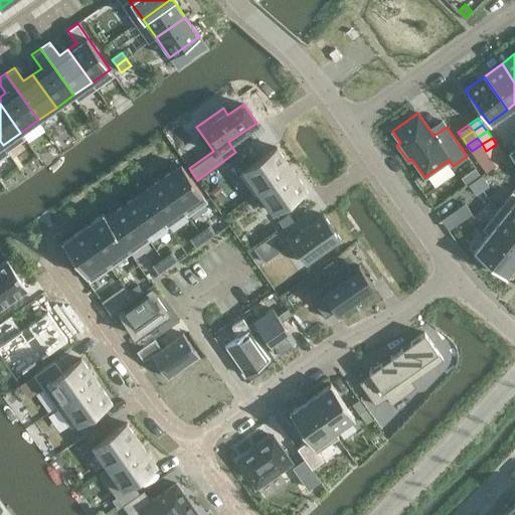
[(482,144),(472,151),(477,158),(486,151),(482,144)]
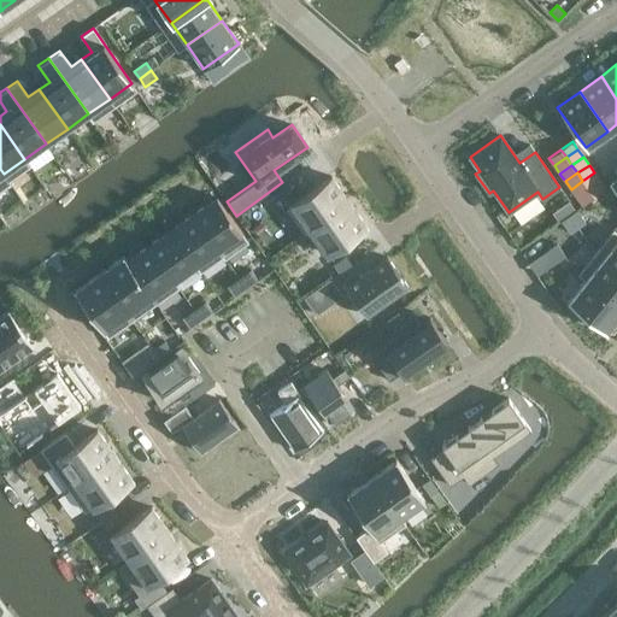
[(594,172),(582,181),(588,188),(600,180),(594,172)]
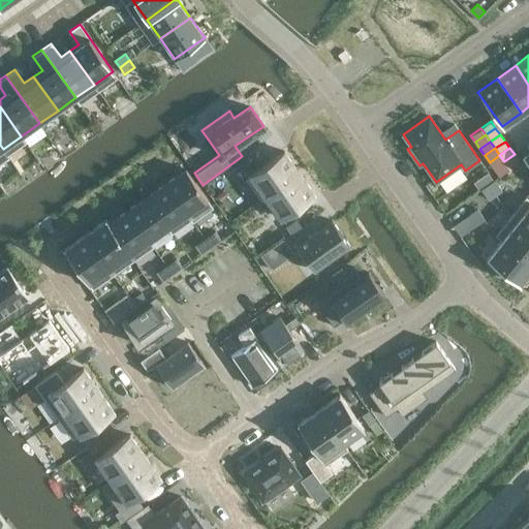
[(284,151),(246,178),(260,198),(265,196),(299,173),(284,151)]
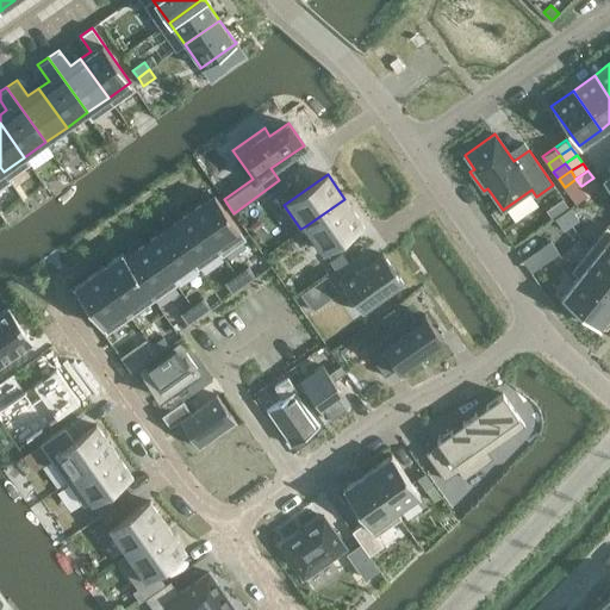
[(593,178),(582,186),(587,194),(598,186),(593,178)]
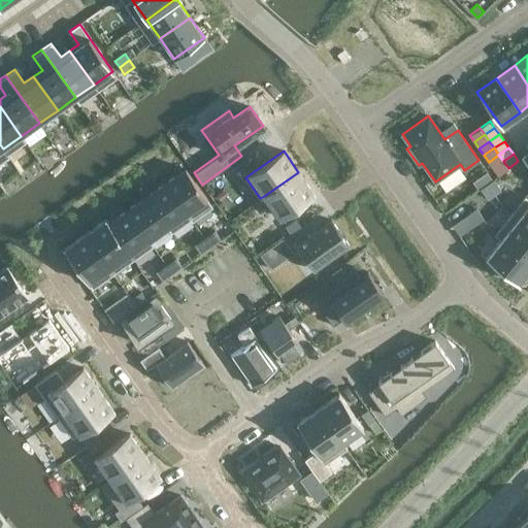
[(498,155),(489,162),(493,168),(503,161),(498,155)]
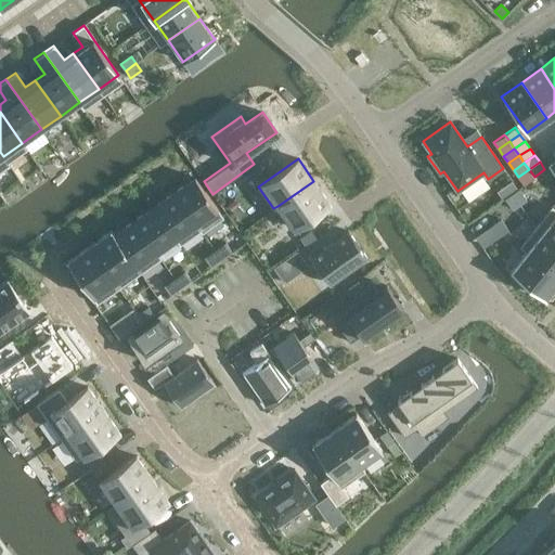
[(529,169),(518,177),(524,184),(534,177),(529,169)]
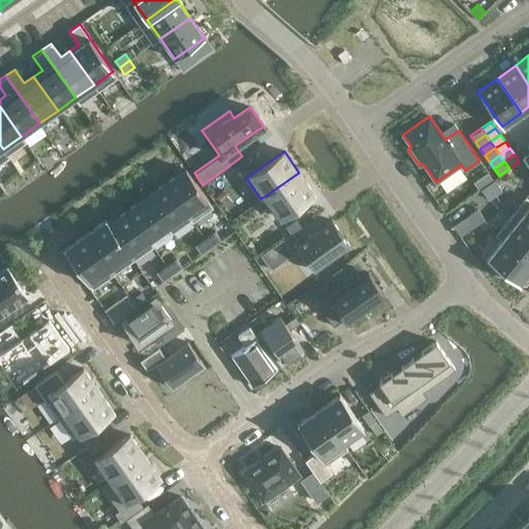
[(186,168),(165,183),(187,213),(190,218),(192,220),(212,206),(208,199),(186,168)]
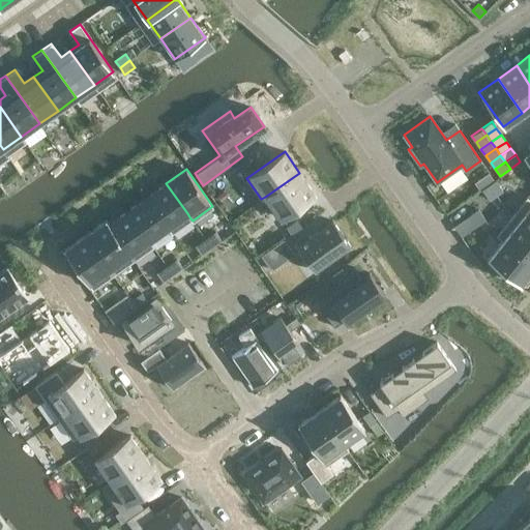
[(299,173),(265,197),(280,217),(315,194),(299,173)]
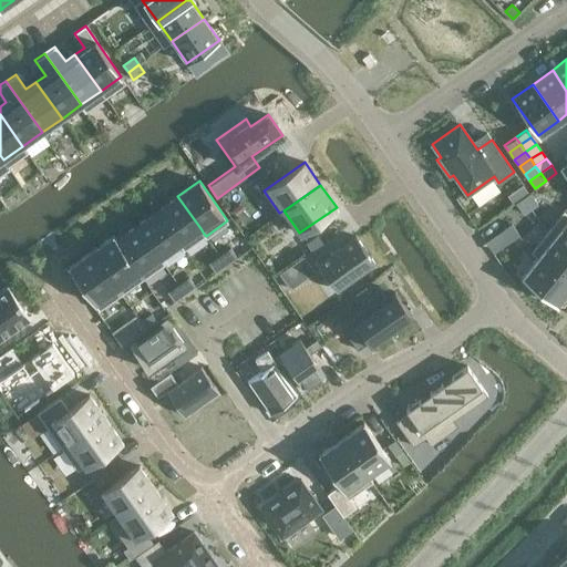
[(529,193),(523,198),(531,208),(537,204),(529,193)]
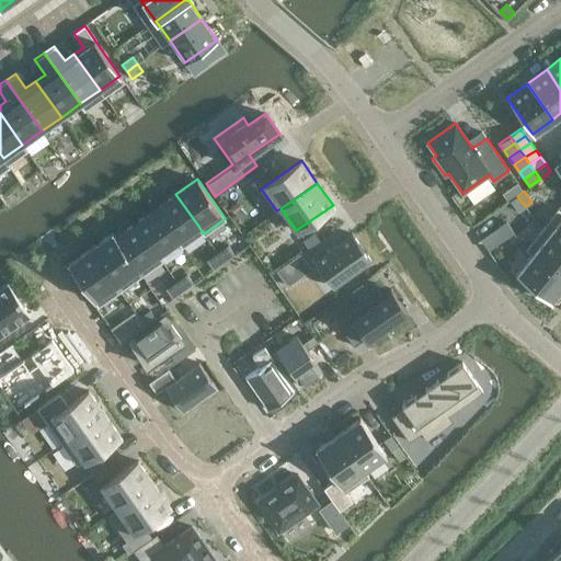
[(175,194),(156,208),(178,241),(182,245),(202,231),(198,226),(175,194)]
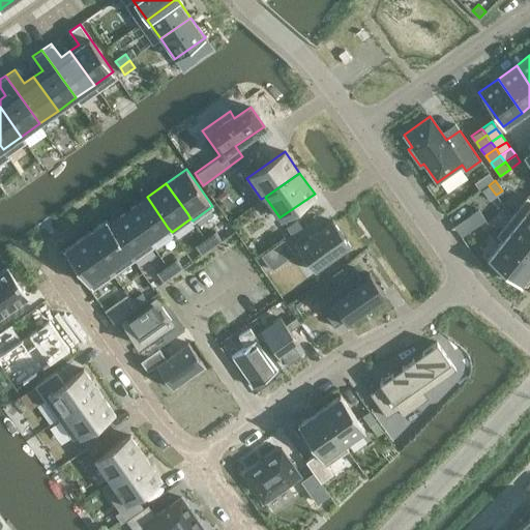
[(489,185),(481,189),(489,200),(496,195),(489,185)]
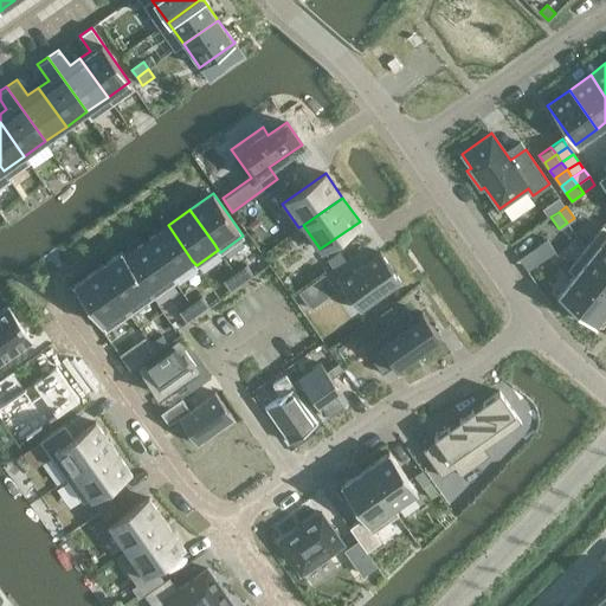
[(168,225),(146,240),(171,276),(192,260),(168,225)]
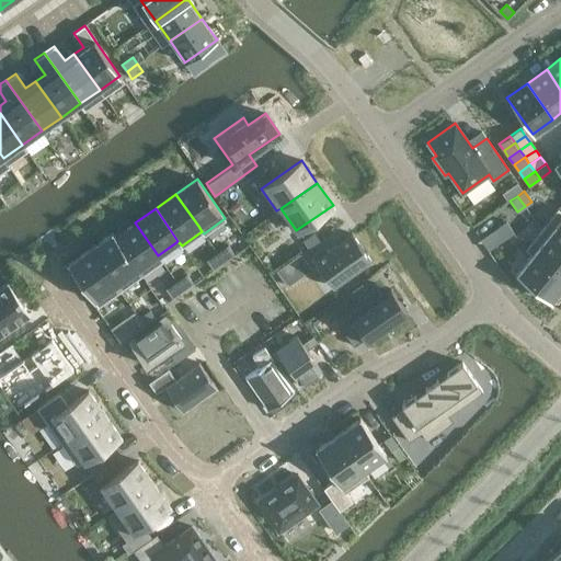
[(560,210),(558,208),(541,228),(560,243),(560,210)]
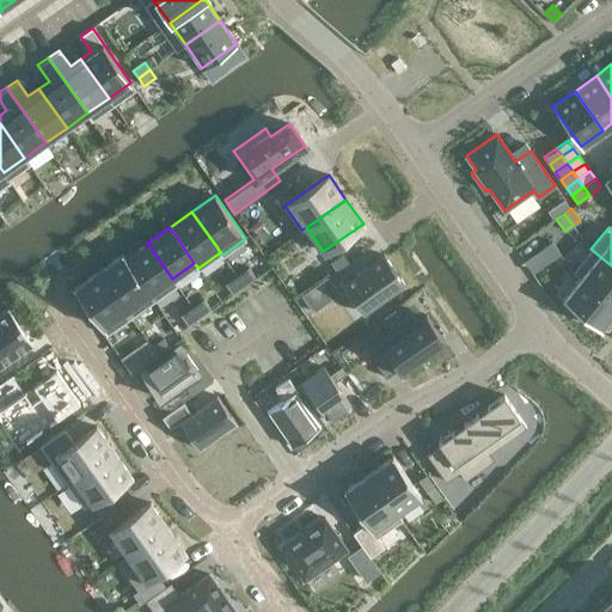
[(552,242),(544,248),(552,258),(561,254),(552,242)]
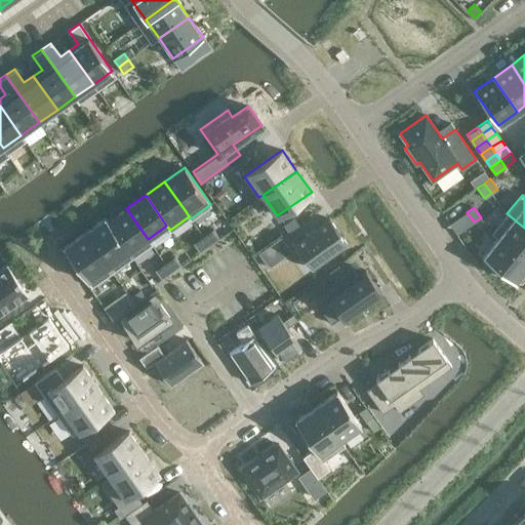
[(108,221),(107,221),(128,252),(132,257),(151,244),(148,239),(126,208),(108,221)]
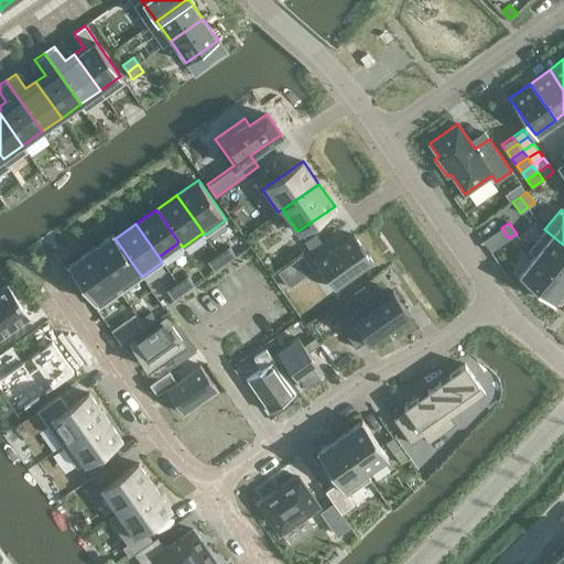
[(563,245),(544,229),(529,249),(534,255),(563,278),(563,245)]
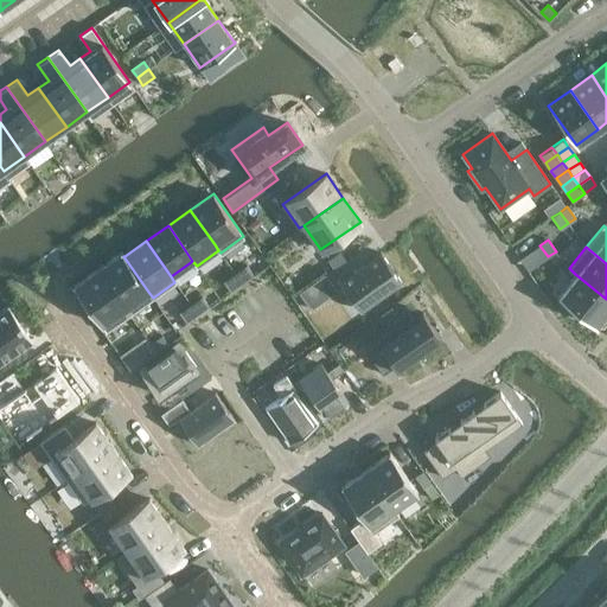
[(122,251),(97,268),(129,314),(153,298),(148,292),(123,256),(125,256),(122,251)]
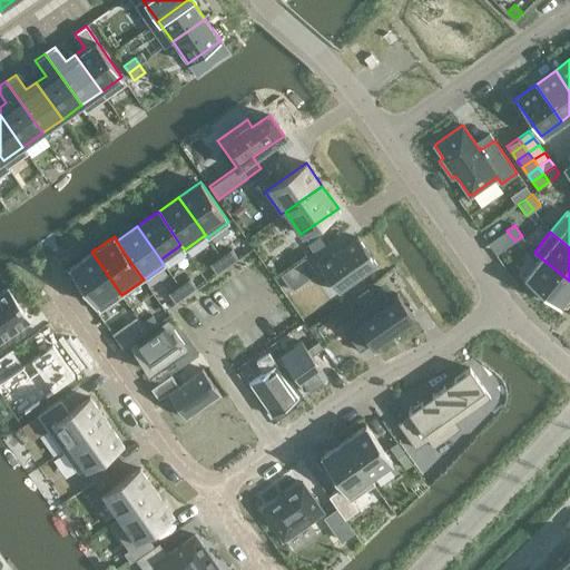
[(318,236),(307,244),(312,251),(324,243),(318,236)]
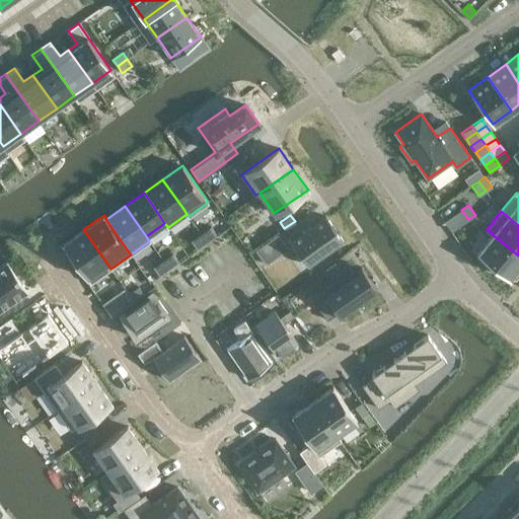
[(325,216),(290,240),(308,266),(344,241),(325,216)]
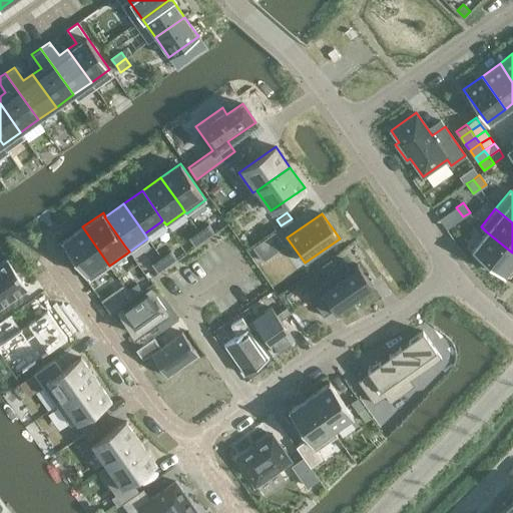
[(206,224),(198,230),(203,238),(212,232),(206,224)]
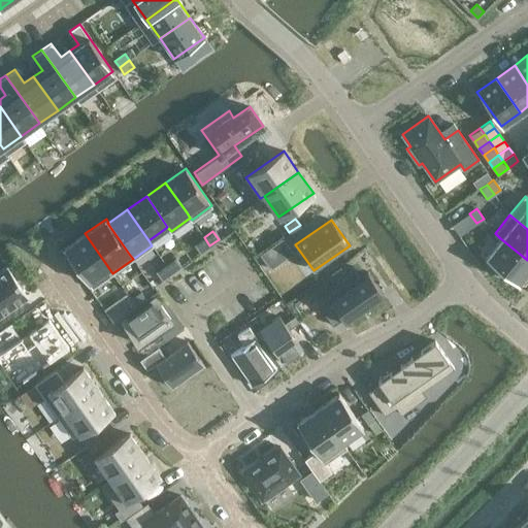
[(85,233),(64,249),(92,288),(112,273),(85,233)]
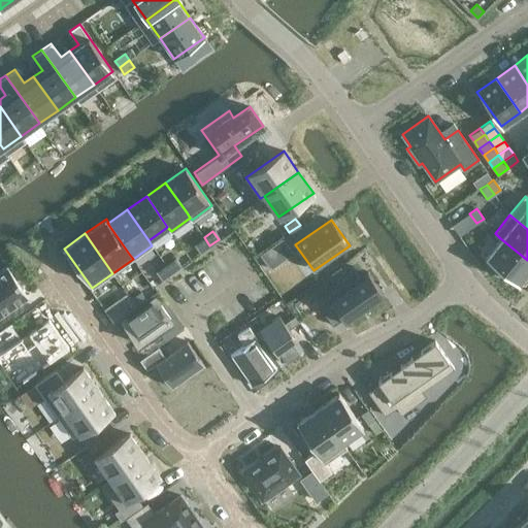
[(204,237),(195,243),(201,252),(209,245),(204,237)]
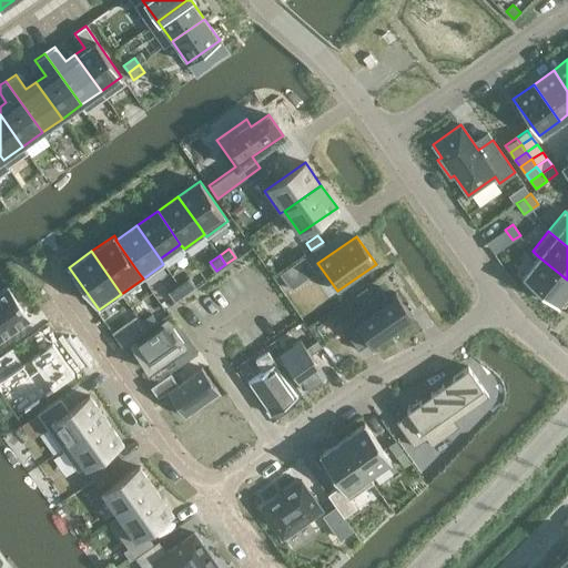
[(304,256),(279,273),(290,288),(315,272),(304,256)]
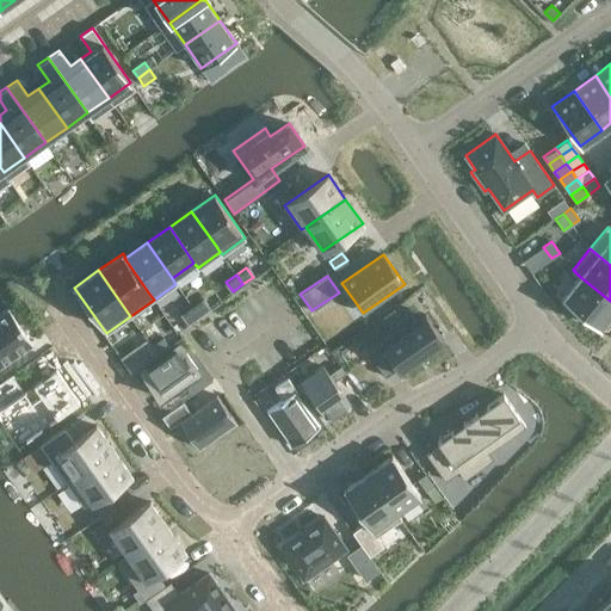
[(561,296),(561,297),(562,298),(598,327),(599,328),(600,327),(610,313),(610,301),(579,276),(562,296),(561,296)]
